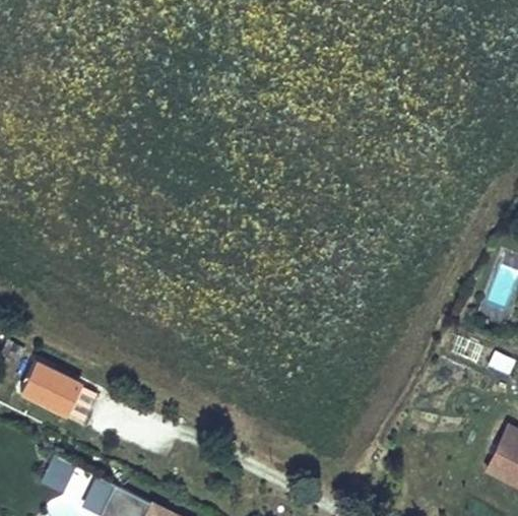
[(25,346),(7,336),(0,346),(0,351),(17,362),(25,346)]
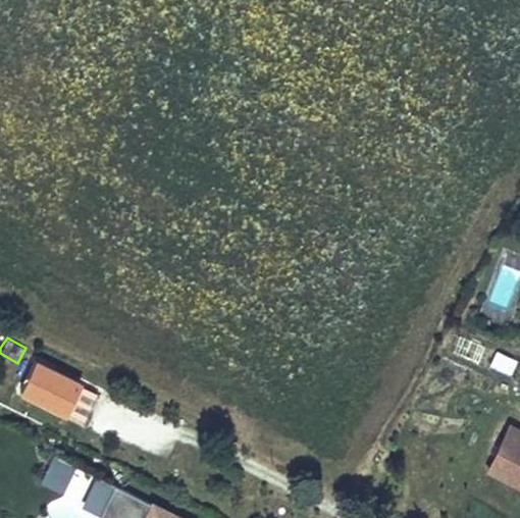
[(496,353),(490,369),(514,377),(519,364),(519,361),(496,353)]
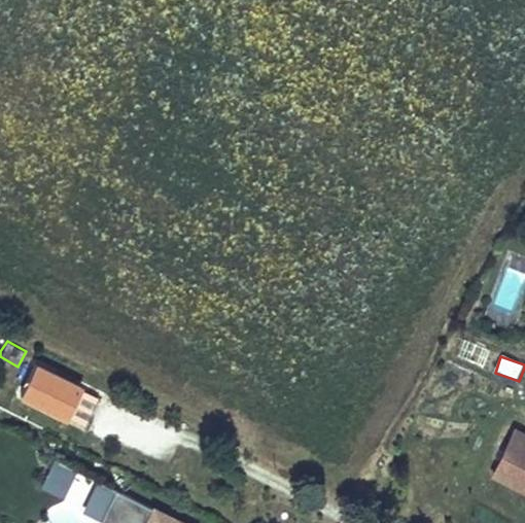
[(82,387),(37,365),(24,393),(68,415),(82,387)]
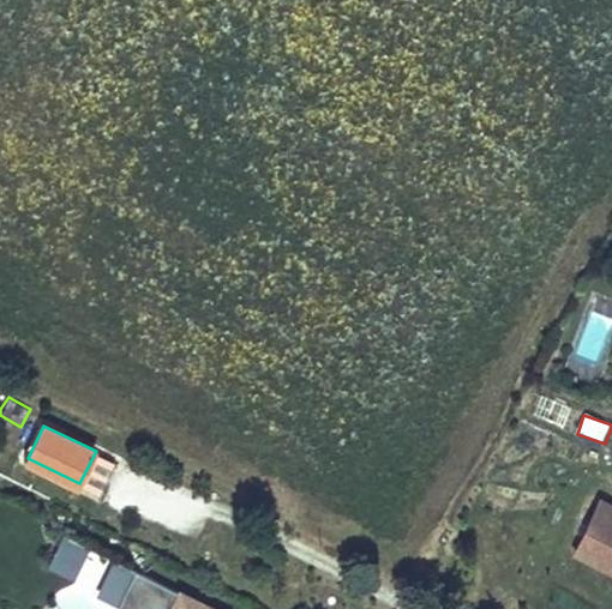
[(79,493),(99,502),(117,465),(97,456),(79,493)]
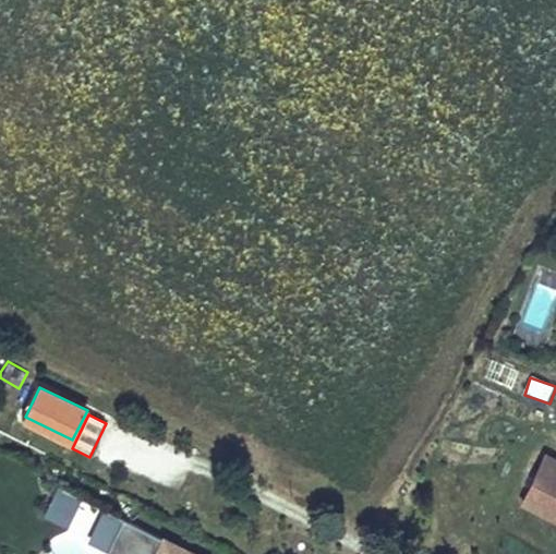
[(555,459),(546,455),(520,505),(555,522),(555,459)]
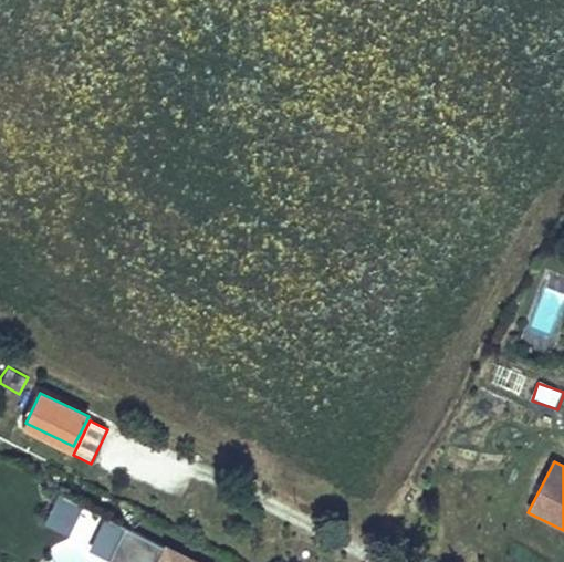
[(201,561),(167,544),(165,550),(105,519),(90,550),(113,561),(201,561)]
